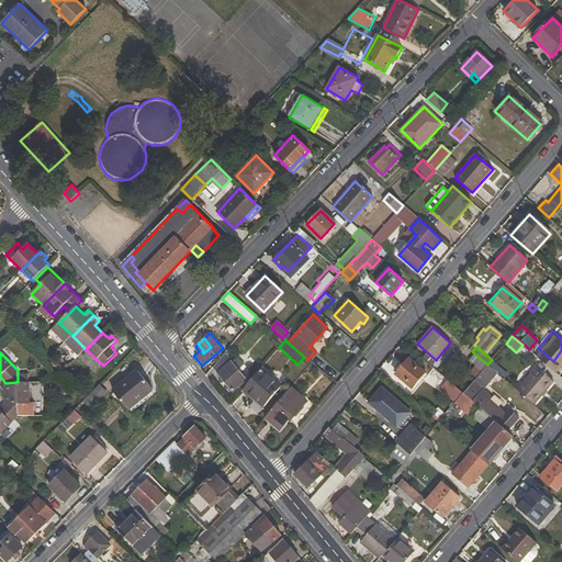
[(231,361),(224,352),(212,367),(232,392),(247,379),(238,369),(245,364),(237,356),(231,361)]
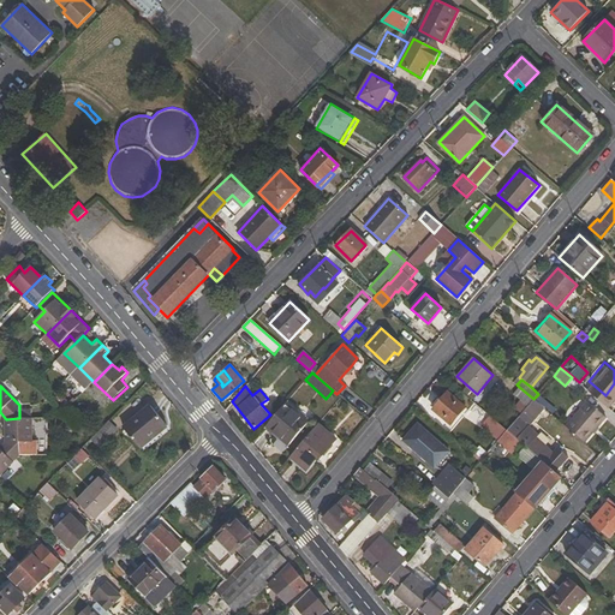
[(514,407),(520,413),(533,399),(519,387),(513,394),(520,400),(514,407)]
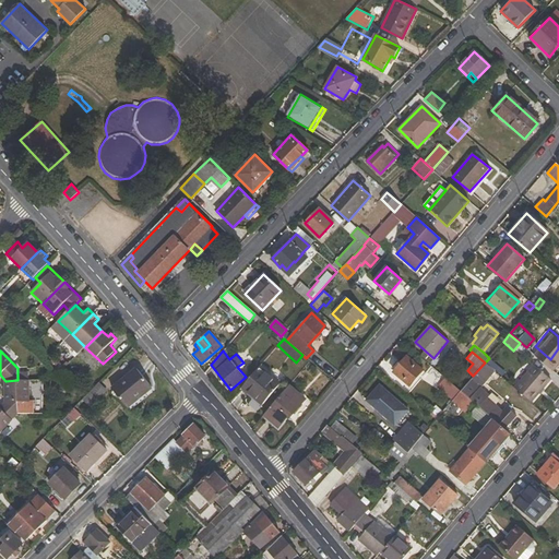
[(394,371),(409,385),(423,370),(407,357),(394,371)]
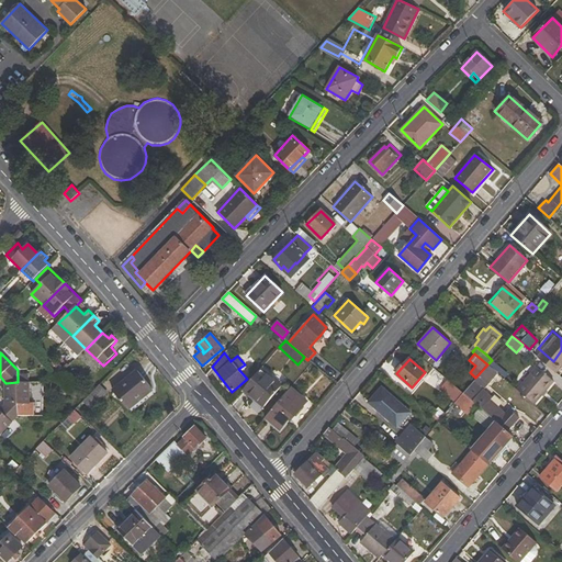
[(492,369),(496,364),(492,360),(487,364),(492,369)]
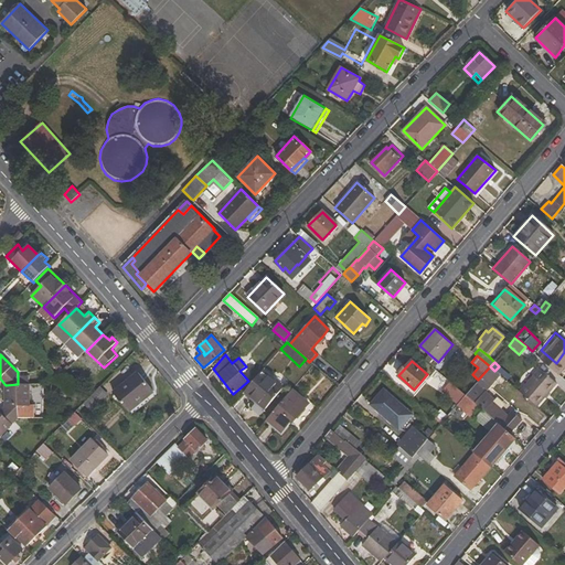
[(499,375),(494,371),(490,366),(478,380),(477,382),(486,391),(499,375)]
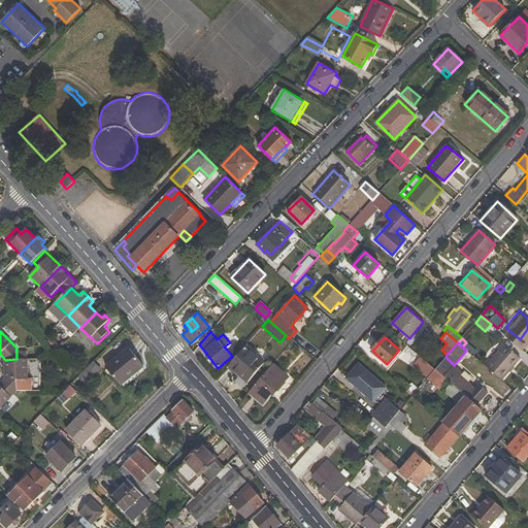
[(504,344),(486,367),(501,381),(520,358),(504,344)]
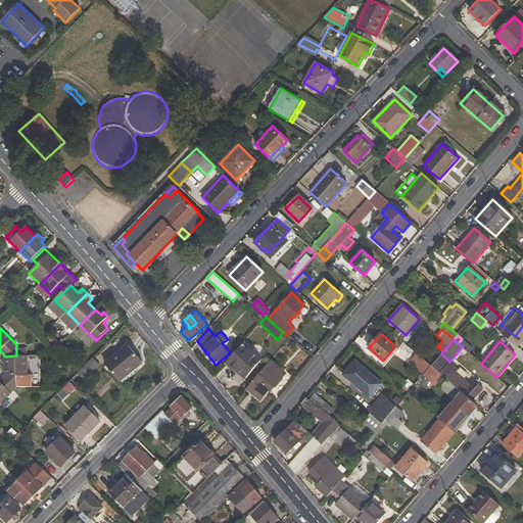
[(262,360),(242,343),(229,359),(240,369),(238,371),(246,377),(262,360)]
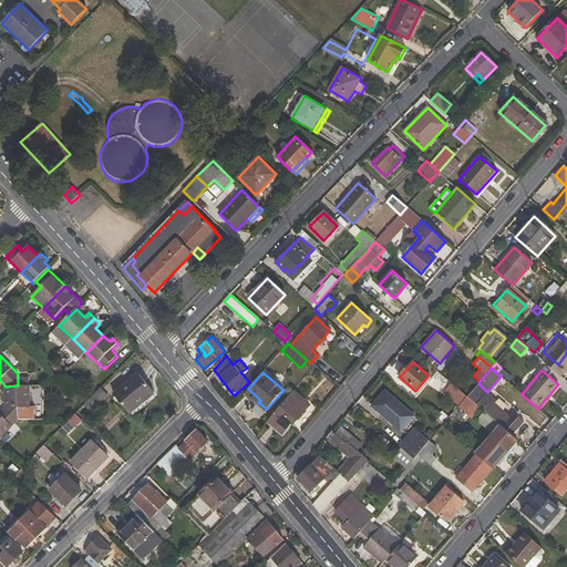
[(114,394),(131,415),(155,393),(138,373),(114,394)]
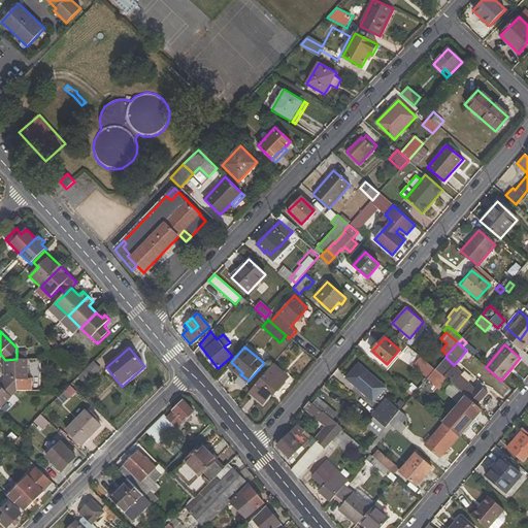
[(454,365),(446,357),(435,369),(444,376),(454,365)]
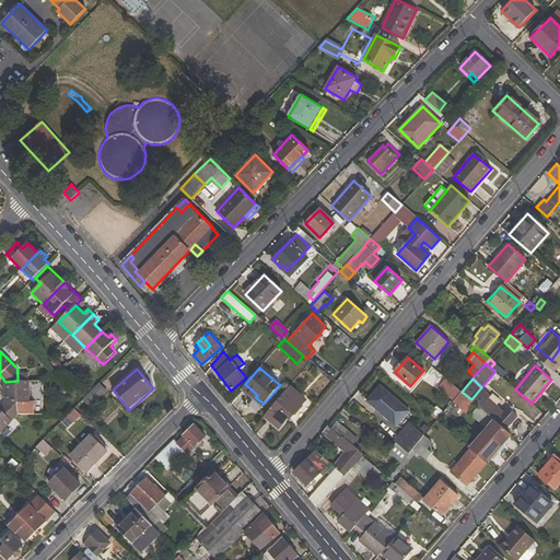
[(6,382),(6,403),(0,408),(13,421),(19,416),(19,403),(28,403),(30,382),(18,381),(6,382)]
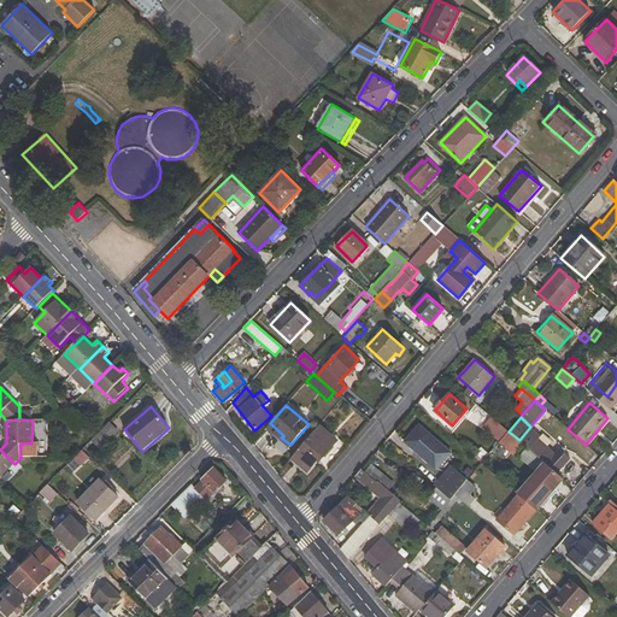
[(495,419),(486,432),(499,442),(509,432),(495,419)]
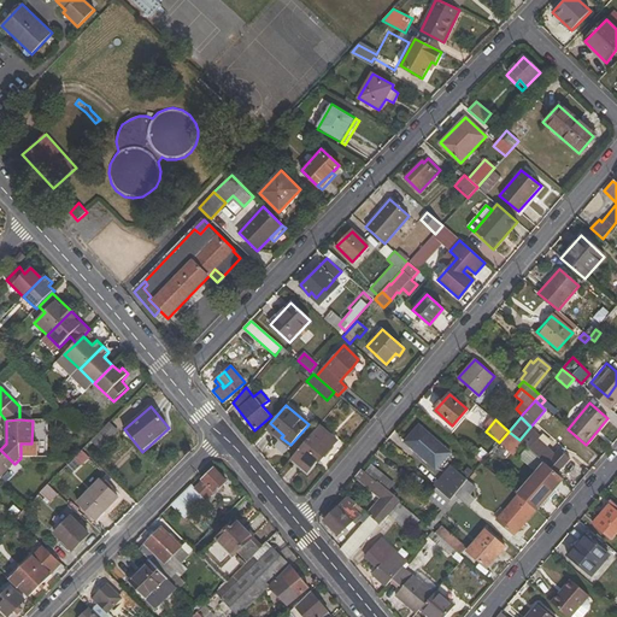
[(283,435),(270,423),(266,429),(288,448),(291,445),(281,438),(283,435)]
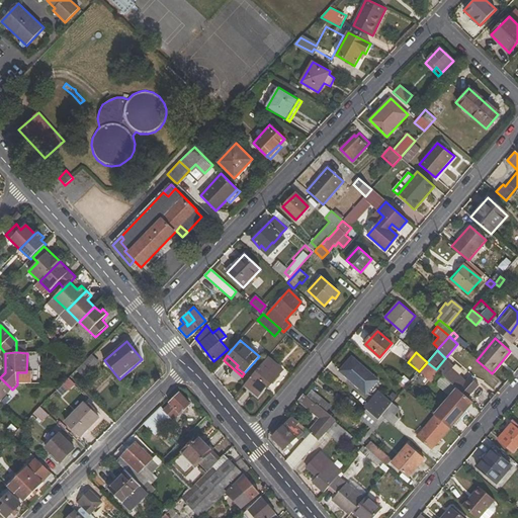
[(282,370),(267,357),(244,384),(257,397),(265,386),(267,389),(275,378),(277,380),(282,374),(280,372),(282,370)]
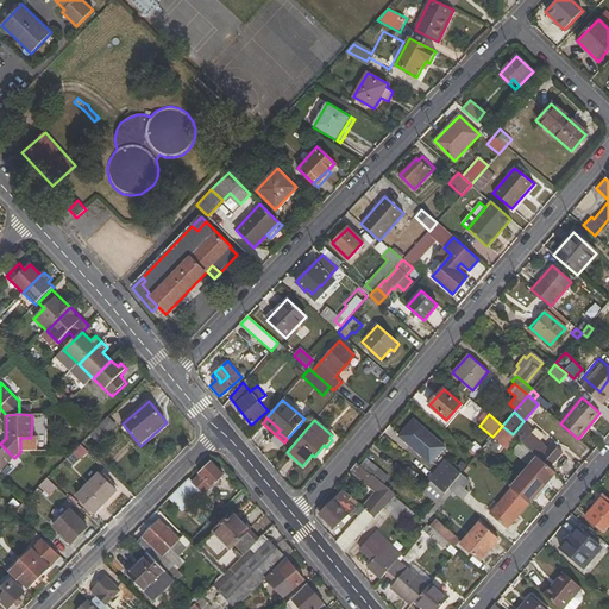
[(399,435),(429,463),(444,447),(413,420),(399,435)]
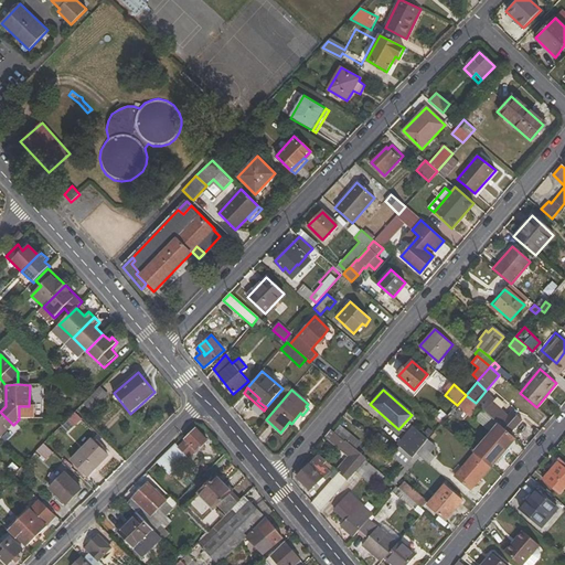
[(476,403),(482,409),(499,425),(510,434),(521,422),(512,414),(509,418),(491,402),(494,398),(486,391),(476,403)]
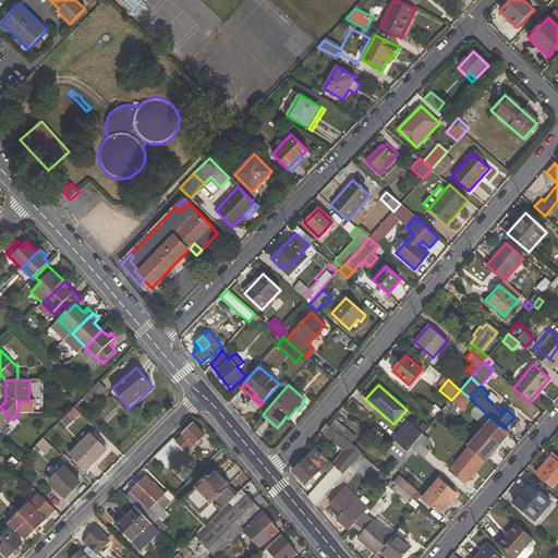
[(131,411),(155,390),(153,387),(129,409),(131,411)]
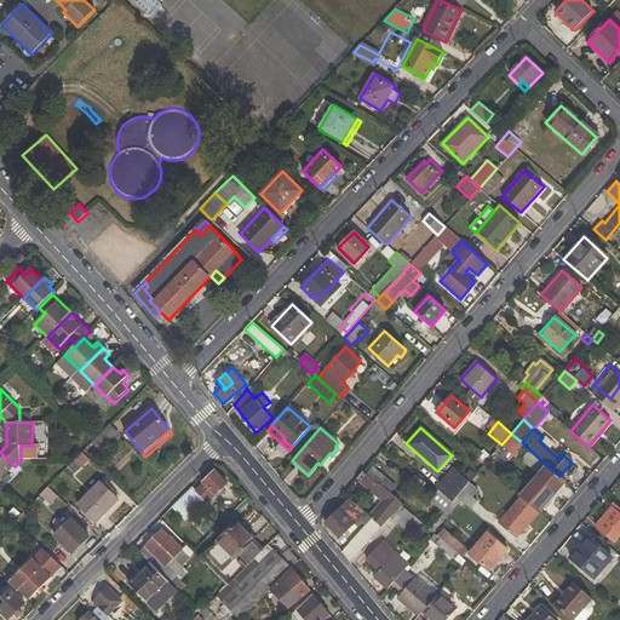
[(512,454),(522,442),(511,434),(501,445),(504,447),(512,454)]
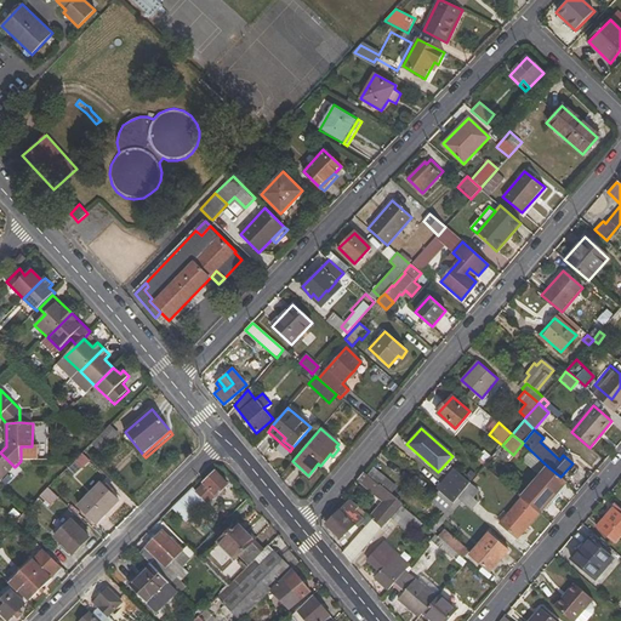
[(506,462),(513,455),(505,448),(497,456),(506,462)]
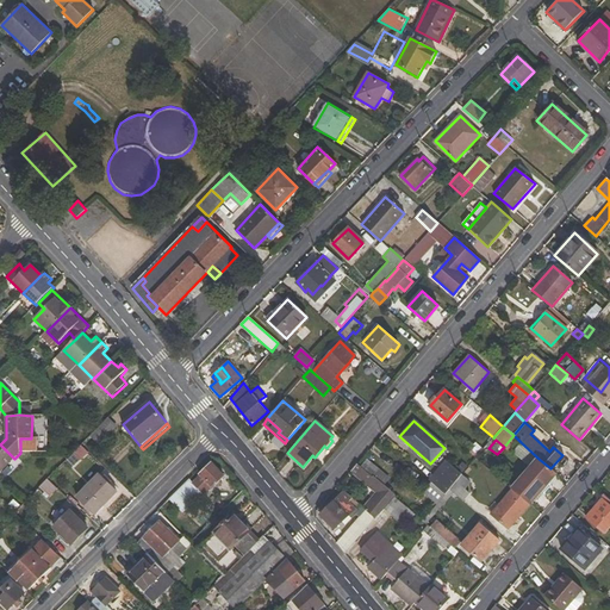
[(521,442),(514,453),(530,467),(539,459),(521,442)]
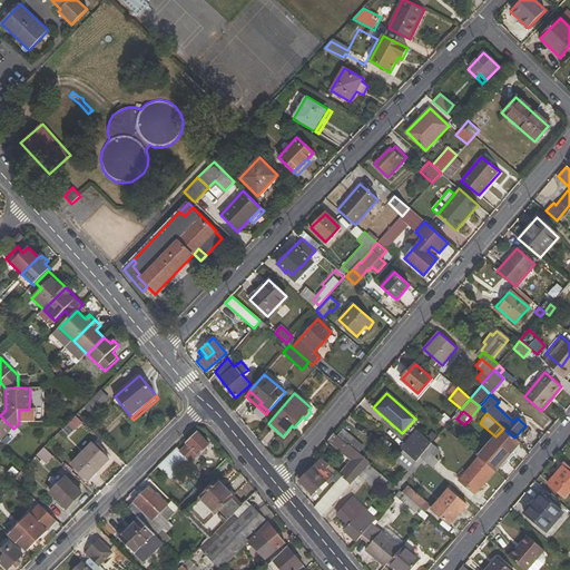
[(0,441),(13,429),(0,415),(0,441)]
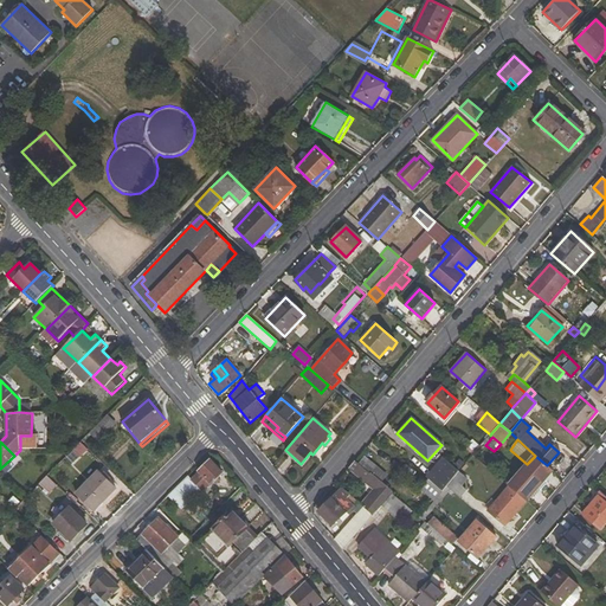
[(378,466),(365,456),(359,464),(372,475),(378,466)]
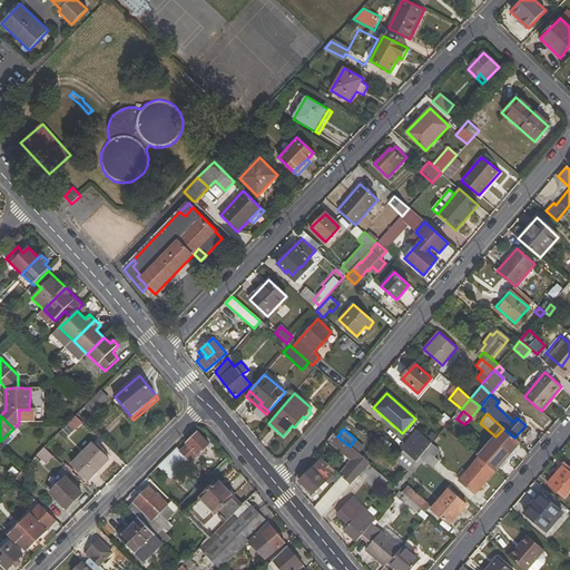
[(503,429),(495,436),(478,457),(494,471),(520,442),(514,438),(503,429)]
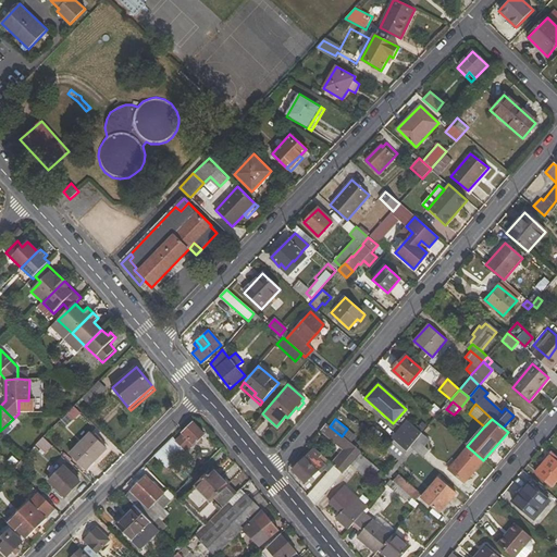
[(407,420),(392,437),(406,450),(409,447),(421,433),(407,420)]
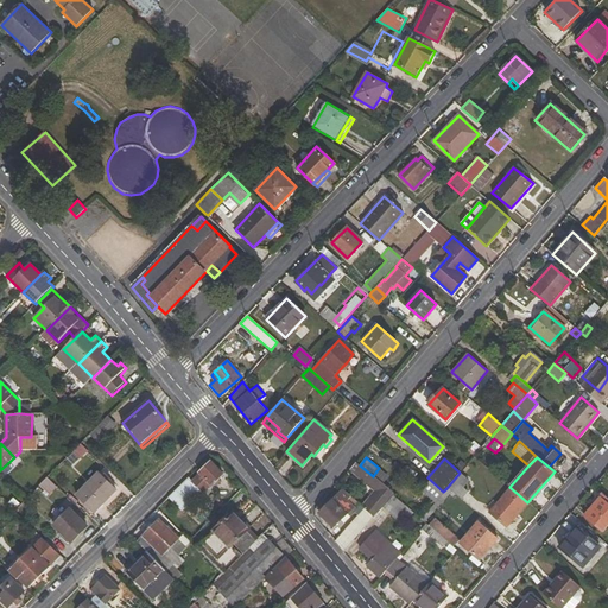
[(200,475),(192,482),(189,479),(169,498),(182,511),(202,492),(204,494),(225,475),(211,461),(198,473),(200,475)]
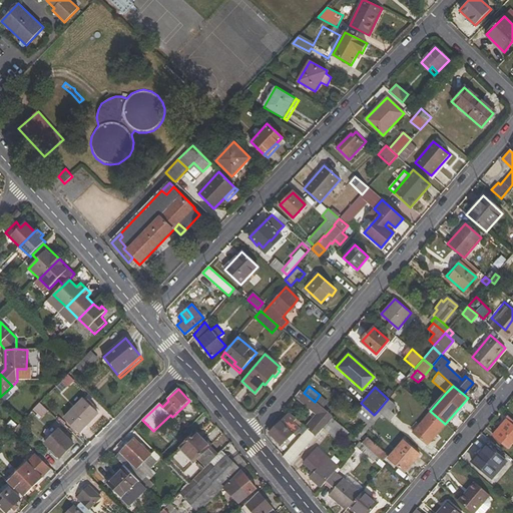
[(304,393),(301,390),(295,396),(317,415),(313,420),(311,419),(305,426),(316,436),(321,429),(332,417),(322,409),(315,402),(304,393)]
